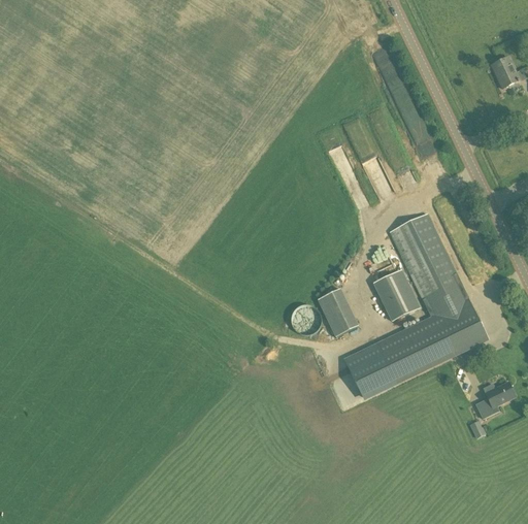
[(503,87),(520,78),(508,55),(492,63),(503,87)]
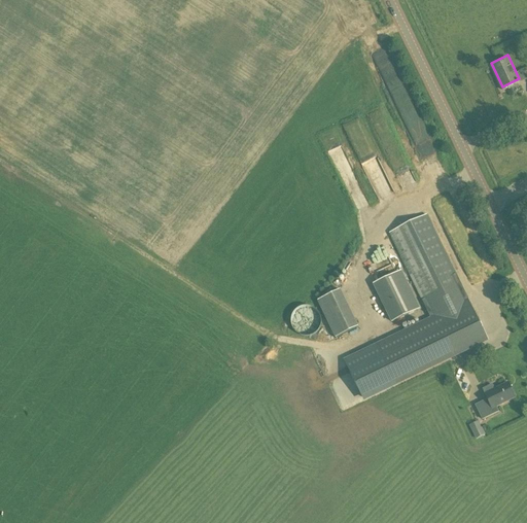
[(388,229),(430,315),(377,341),(396,383),(488,338),(426,211),(388,229)]
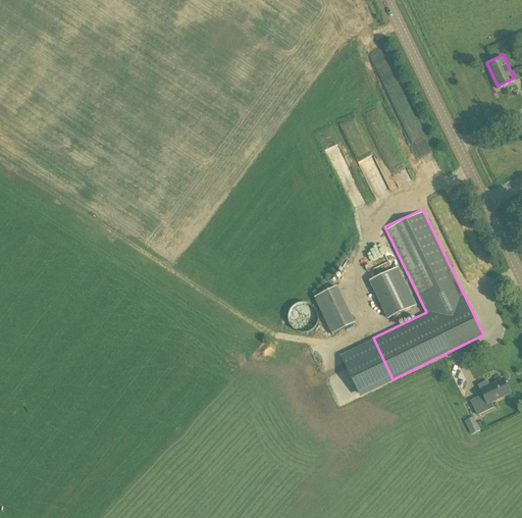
[(416,302),(398,264),(370,277),(388,315),(416,302)]
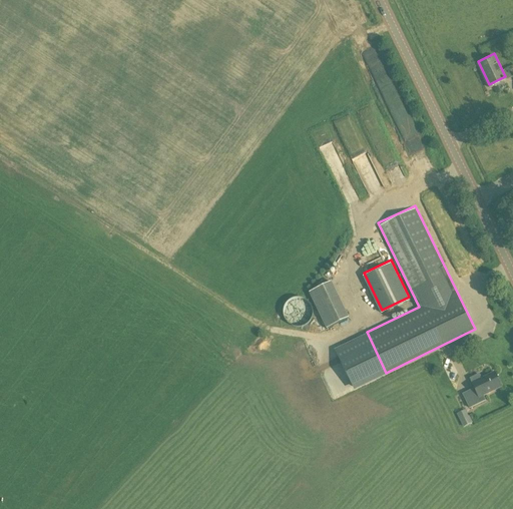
[(349,315),(332,279),(309,290),(327,325),(338,320),(349,315)]
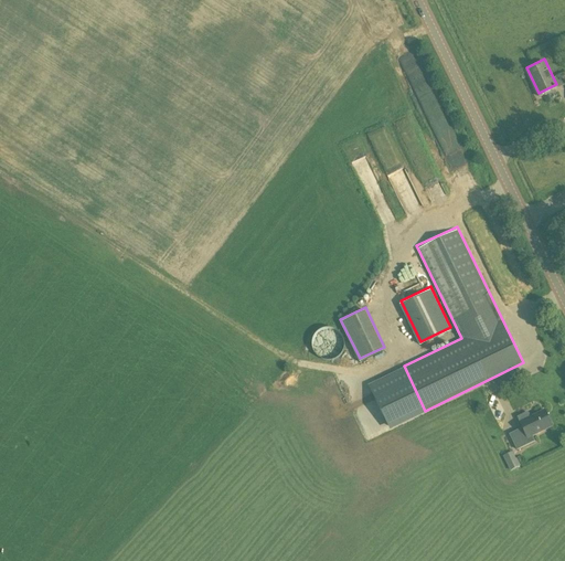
[(520,419),(522,424),(509,431),(516,446),(535,438),(532,432),(552,423),(544,406),(520,419)]
